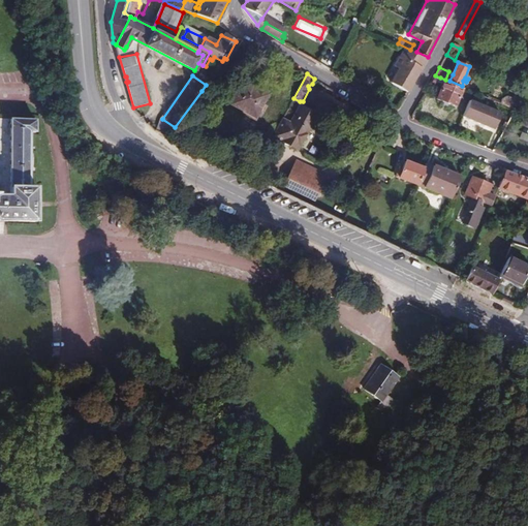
[(433,79),(429,86),(434,89),(438,81),(433,79)]
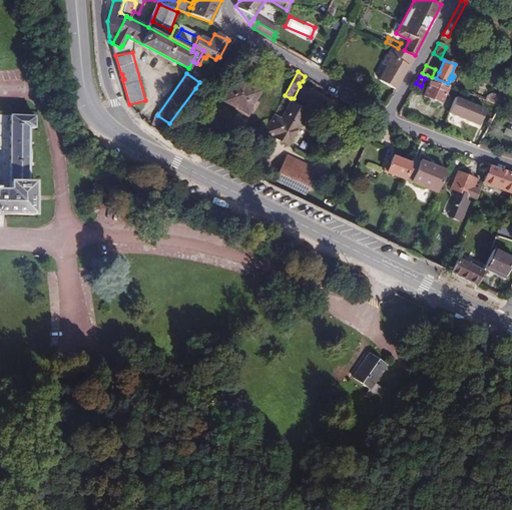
[(436,78),(432,77),(430,80),(425,94),(444,102),(450,84),(448,83),(436,78)]
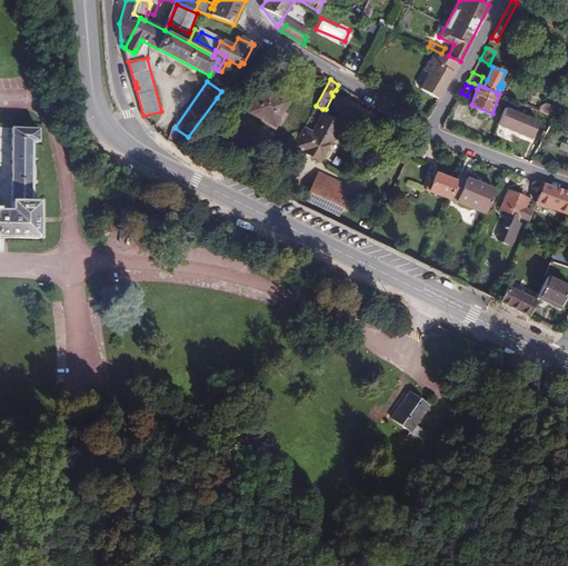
[(287,100),(262,88),(250,111),(275,125),(287,100)]
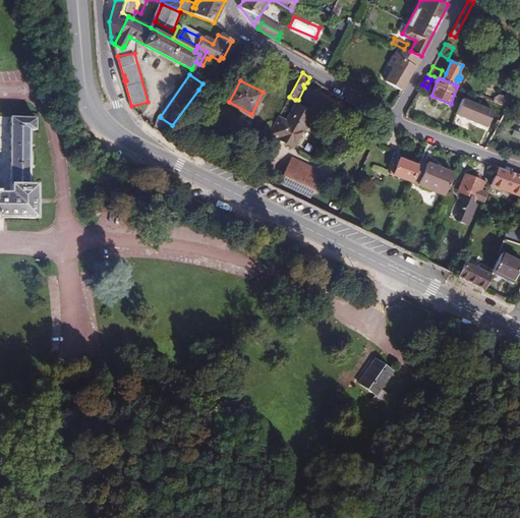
[(505,104),(509,106),(517,89),(513,87),(505,104)]
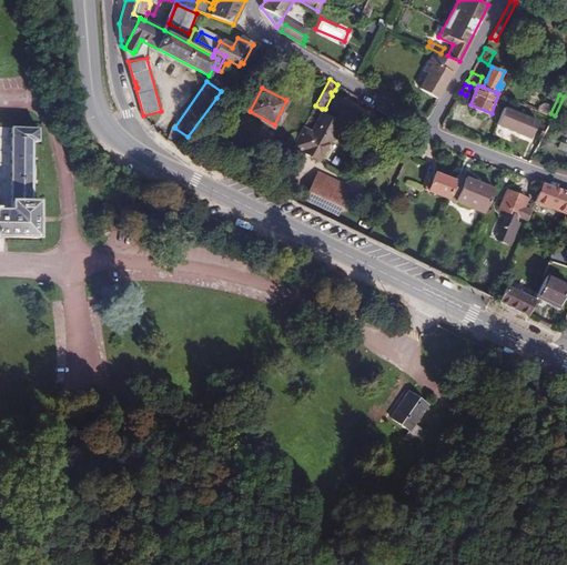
[(495,123),(530,135),(537,115),(502,103),(495,123)]
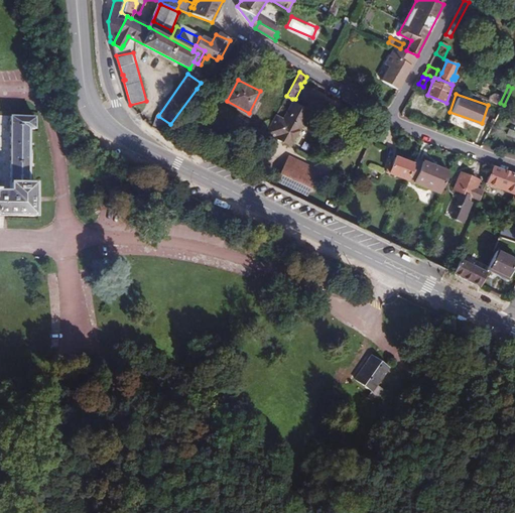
[(292,102),(285,99),(273,120),(280,124),(290,107),(292,102)]
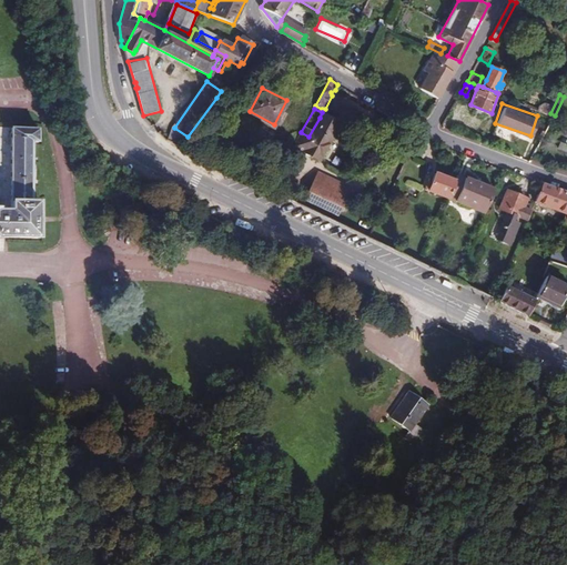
[(324,120),(337,127),(338,123),(325,117),(324,120)]
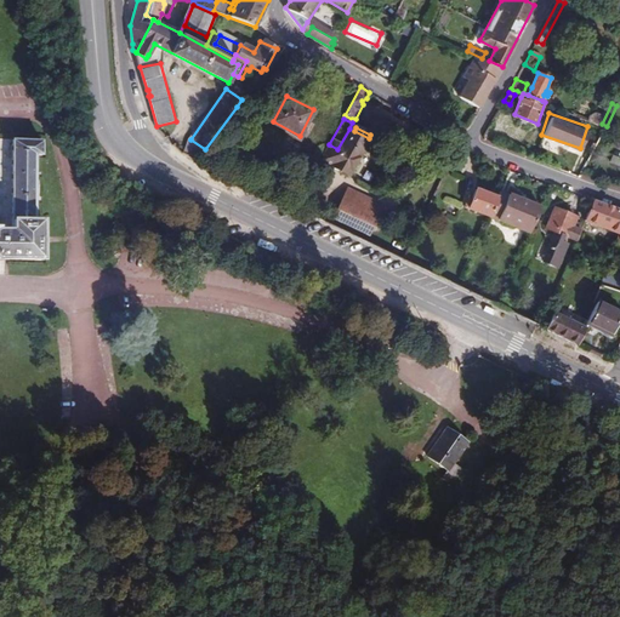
[(324,154),(320,161),(335,169),(345,152),(342,150),(342,149),(352,130),(350,129),(337,149),(329,144),(324,154)]
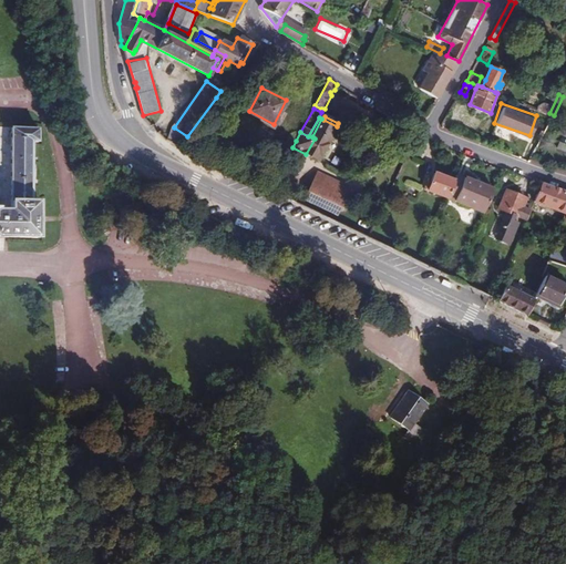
[(315,139),(306,154),(320,162),(332,139),(336,137),(338,132),(337,129),(338,127),(337,126),(323,120),(321,119),(312,136),(312,137),(315,139)]
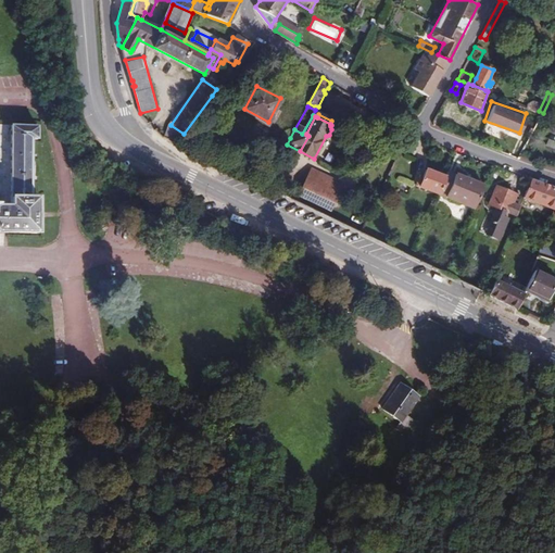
[(0,231),(36,231),(36,193),(30,193),(33,141),(38,141),(38,123),(8,123),(8,204),(0,203),(0,231)]
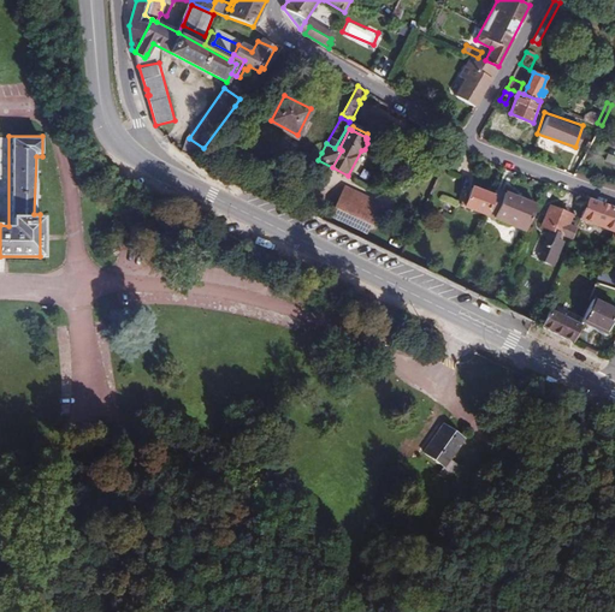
[(183,153),(195,159),(203,148),(189,138),(183,153)]
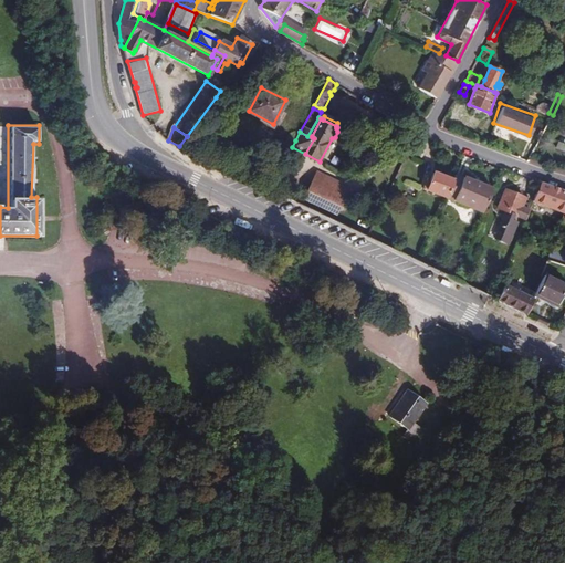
[(530,160),(534,150),(536,146),(527,143),(520,157),(530,160)]
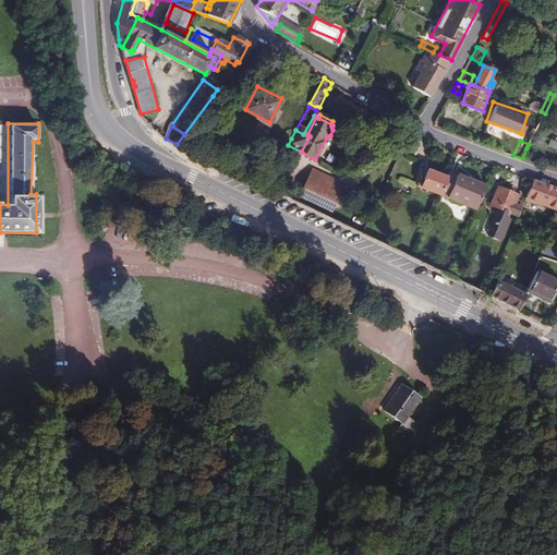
[(440,193),(447,178),(427,169),(424,179),(421,185),(440,193)]
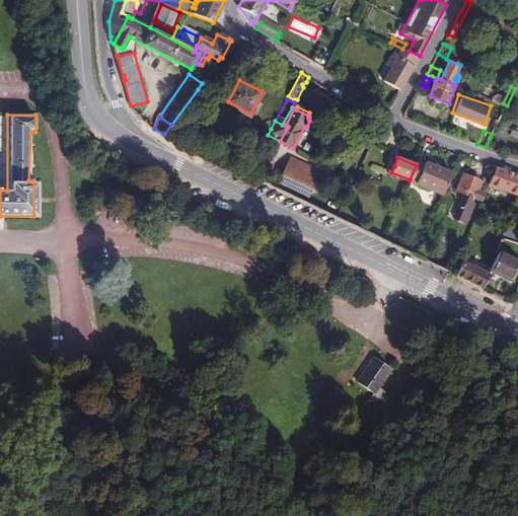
[(321,173),(290,158),(278,183),(309,198),(321,173)]
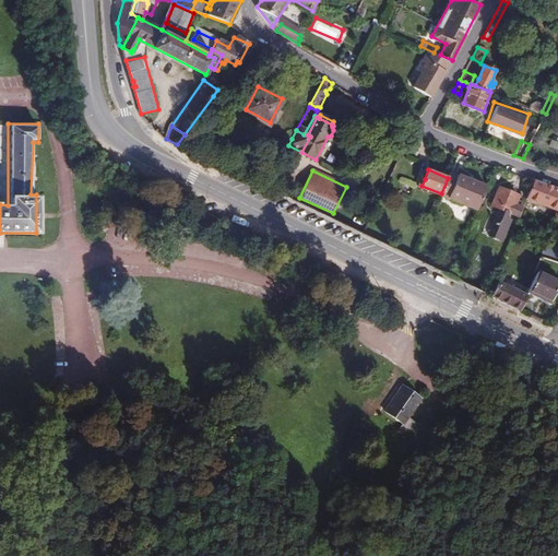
[(479,209),(488,186),(450,172),(448,178),(441,193),(479,209)]
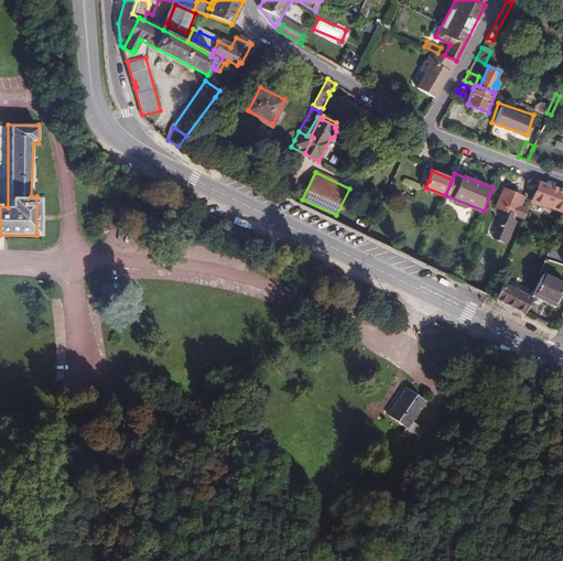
[(532,201),(555,209),(562,191),(540,182),(532,201)]
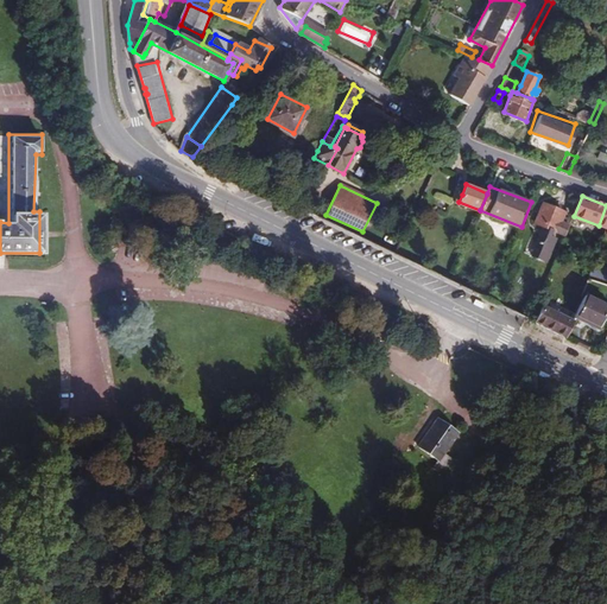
[(566,235),(573,221),(563,217),(566,213),(543,203),(535,223),(545,227),(533,255),(551,264),(561,241),(555,237),(557,231),(566,235)]
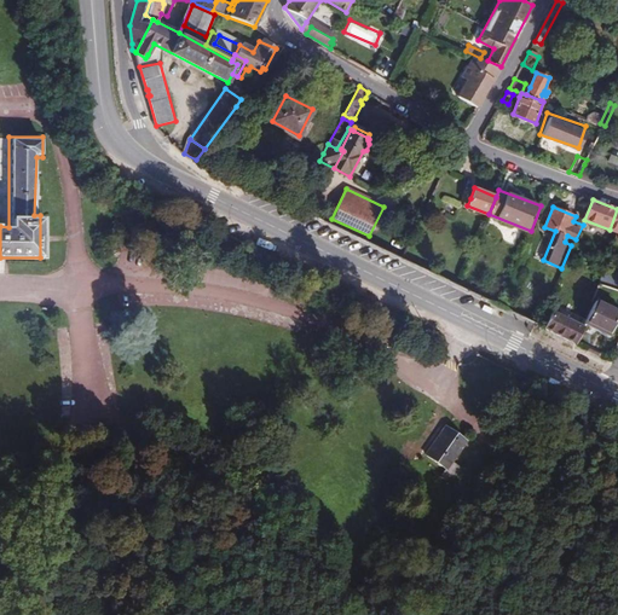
[(171,244),(156,238),(148,255),(161,262),(171,244)]
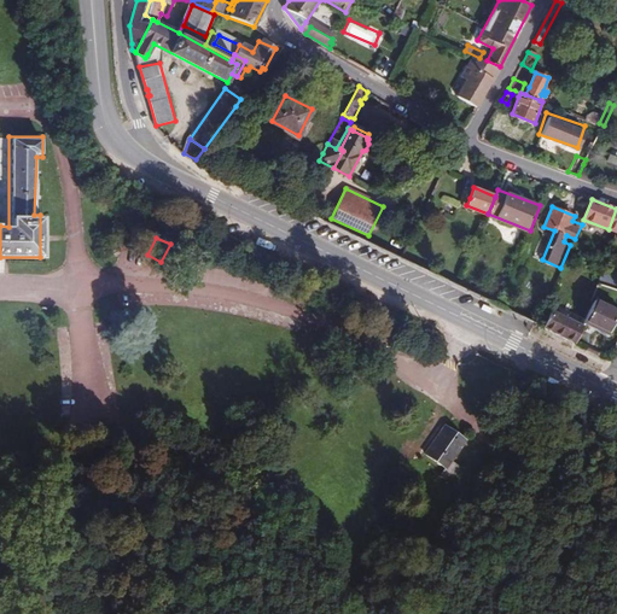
[(571,263),(577,247),(572,245),(565,261),(571,263)]
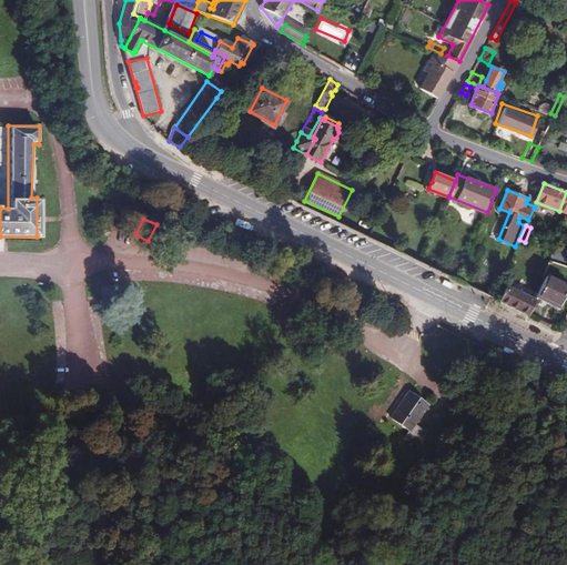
[(555,254),(553,261),(566,265),(566,249),(558,246),(555,254)]
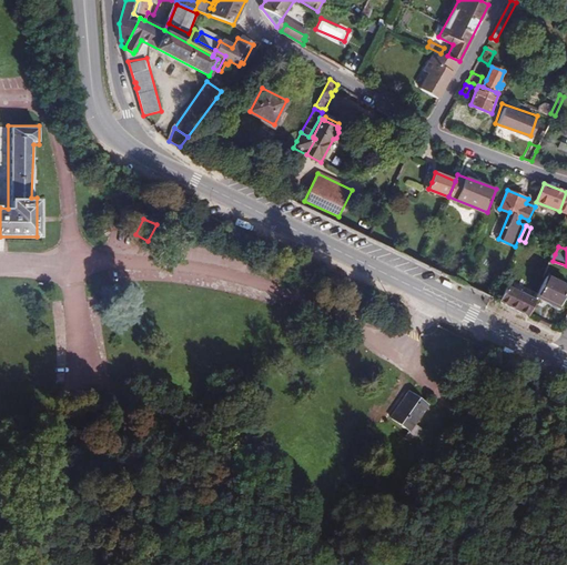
[(566,288),(566,284),(546,275),(538,296),(560,305),(566,288)]
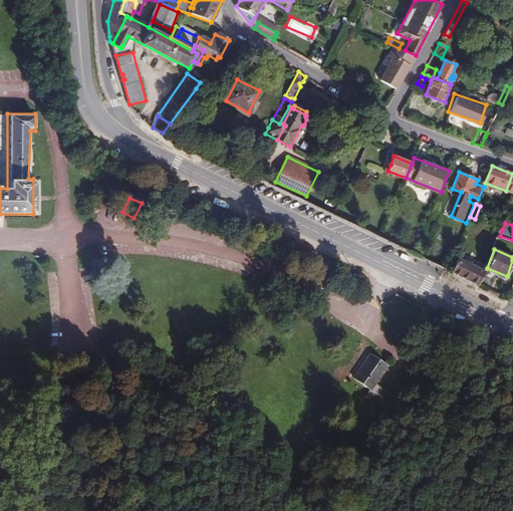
[(480,284),(486,270),(460,257),(453,271),(480,284)]
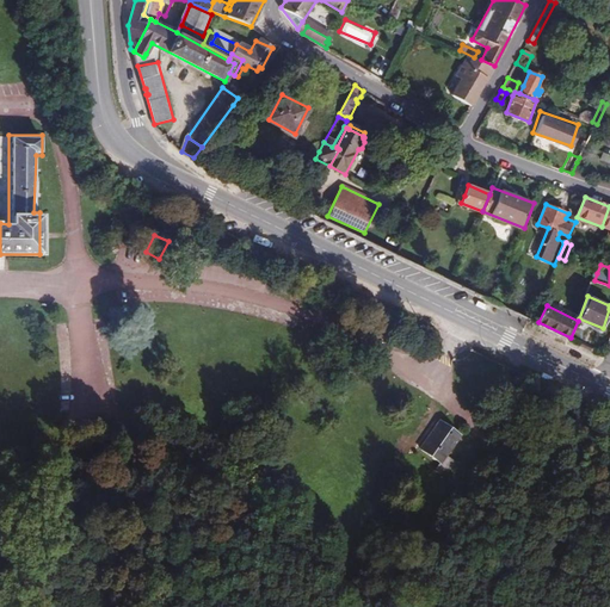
[(461,432),(438,417),(421,445),(444,459),(461,432)]
